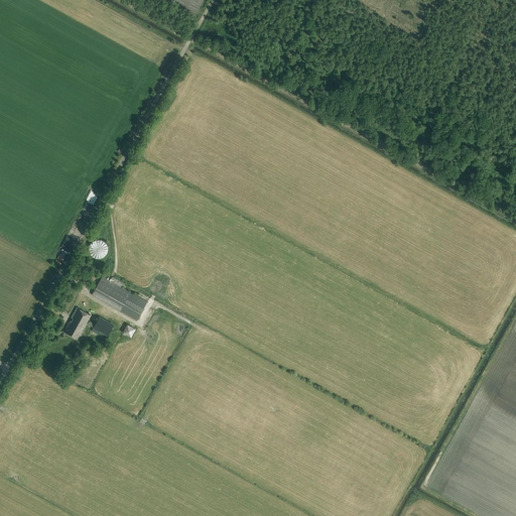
[(90,244),(89,247),(89,250),(90,252),(91,255),(93,256),(96,258),(99,258),(101,258),(104,257),(106,255),(107,253),(108,250),(108,247),(107,245),(106,242),(104,240),(102,239),(99,239),(96,239),(94,240),(92,242),(90,244)]
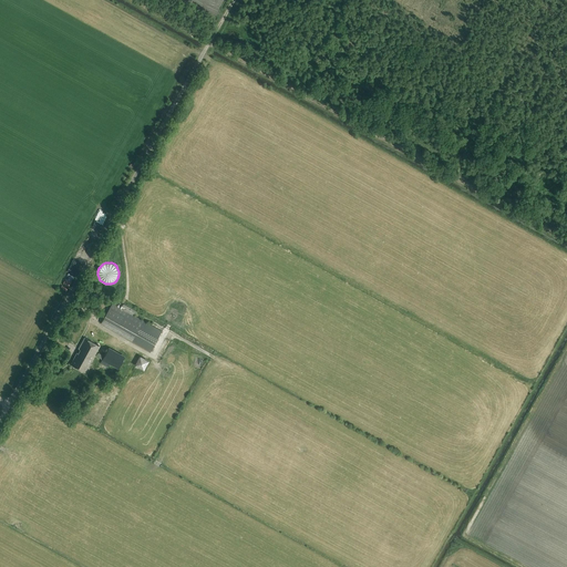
[(136,318),(138,312),(124,305),(122,309),(112,305),(102,323),(151,351),(162,331),(136,318)]
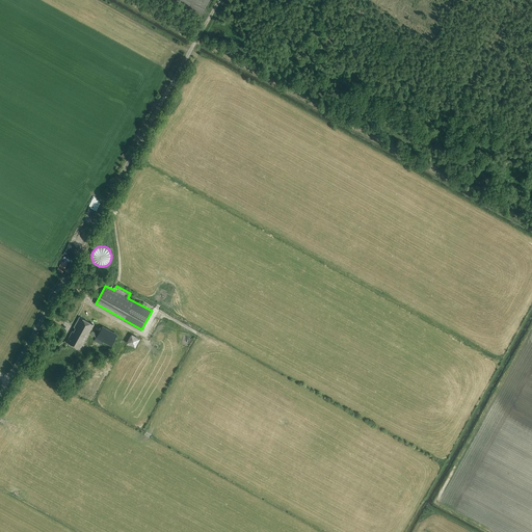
[(80,349),(94,325),(79,317),(74,327),(76,328),(74,333),(72,331),(67,342),(80,349)]
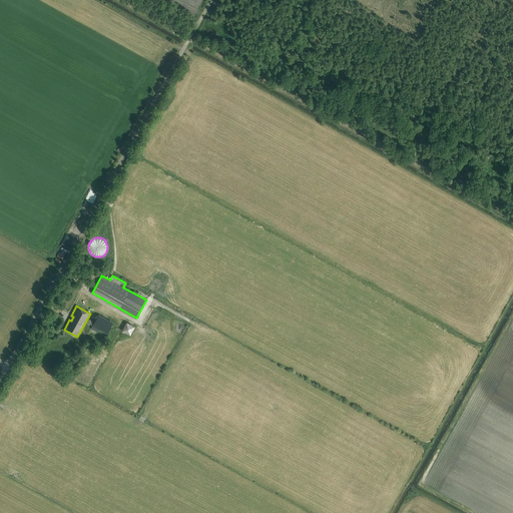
[(113,324),(98,316),(92,327),(107,335),(113,324)]
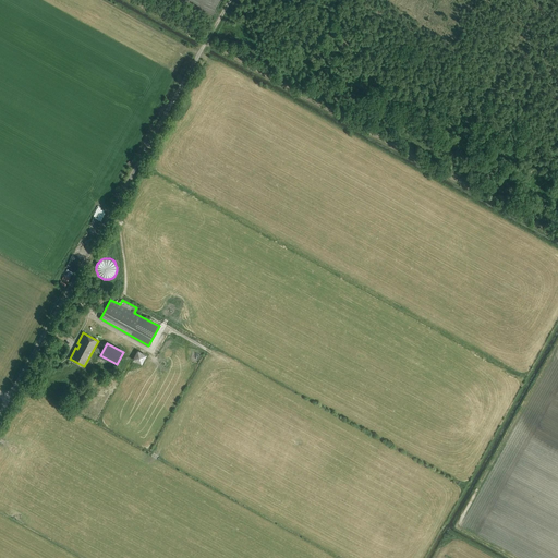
[(137,350),(133,360),(142,365),(143,363),(147,355),(141,352),(137,350)]
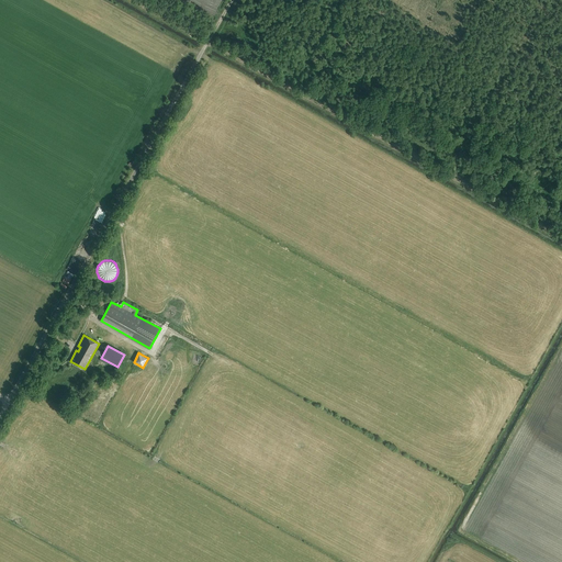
All buildings are outlined.
